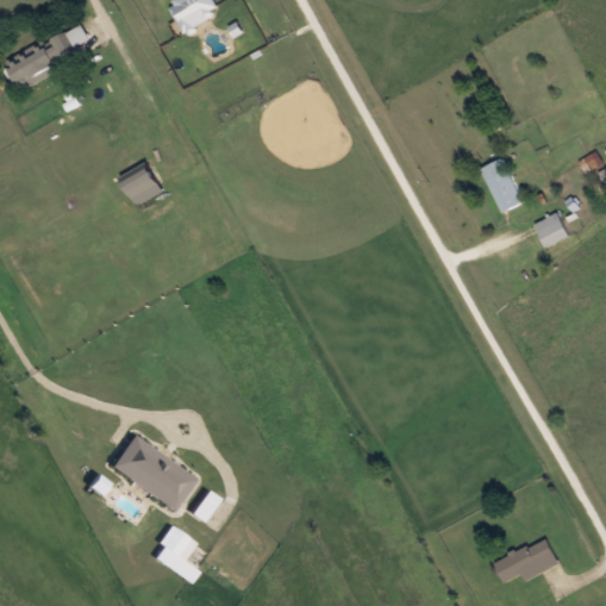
[(173,0),(169,2),(183,31),(218,13),(211,0),(173,0)]
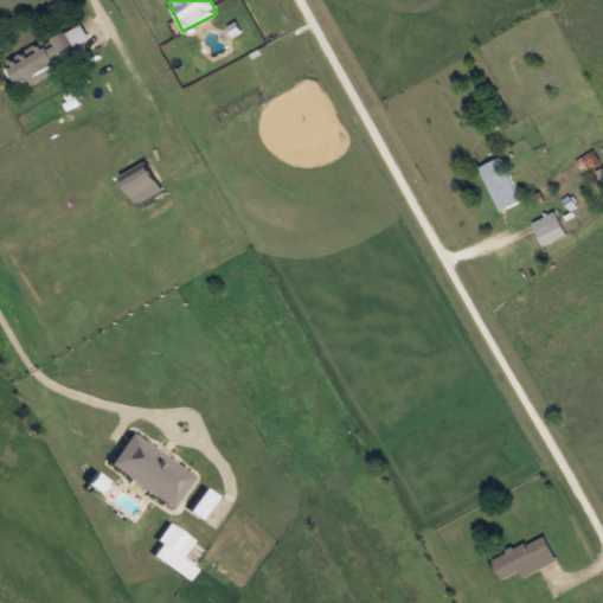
[(19,91),(74,59),(69,52),(88,40),(77,23),(5,66),(19,91)]
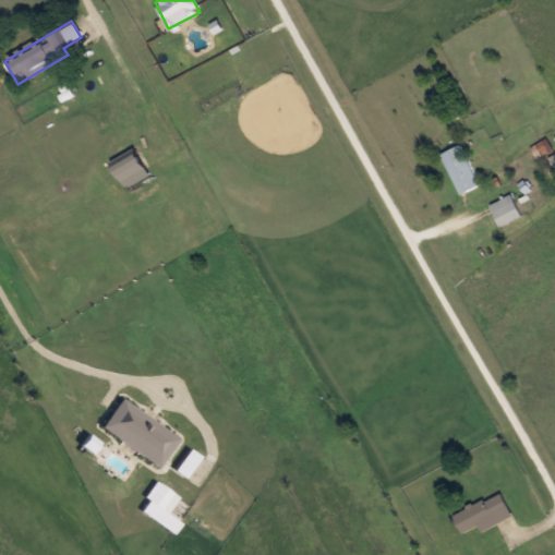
[(442,154),(455,195),(475,189),(462,147),(442,154)]
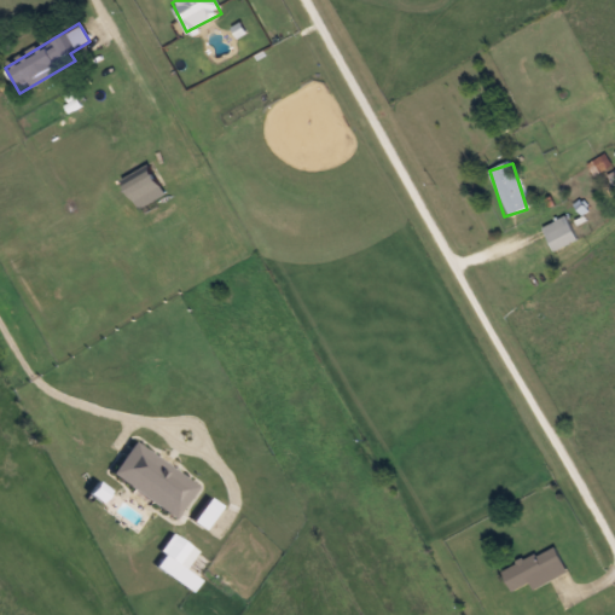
[(137,212),(164,196),(150,172),(123,189),(137,212)]
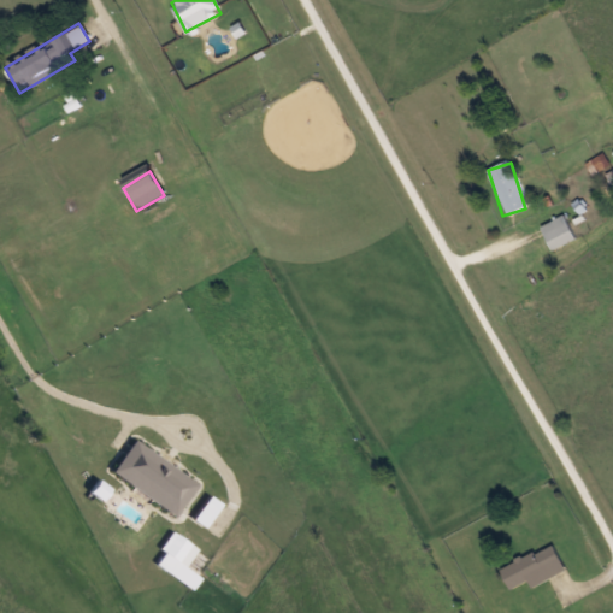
[(575,240),(563,217),(538,229),(550,252),(575,240)]
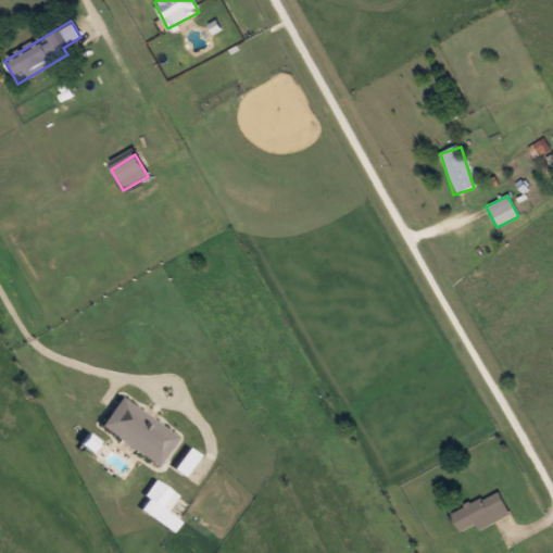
[(478,532),(510,516),(497,491),(450,516),(460,535),(475,526),(478,532)]
